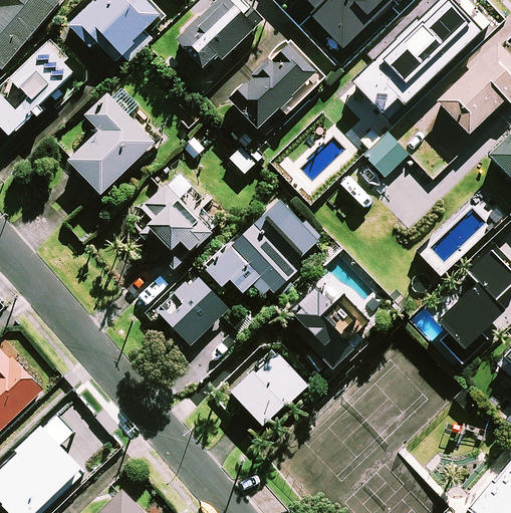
[(0,67),(1,68),(60,0),(0,0),(0,67)]
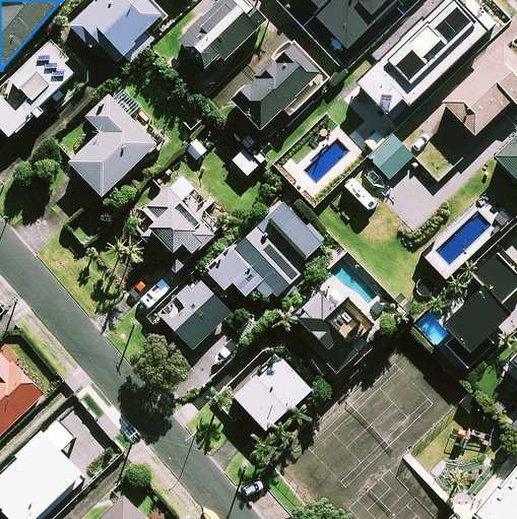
[(163,15),(148,0),(97,0),(70,26),(90,47),(97,42),(116,61),(163,15)]
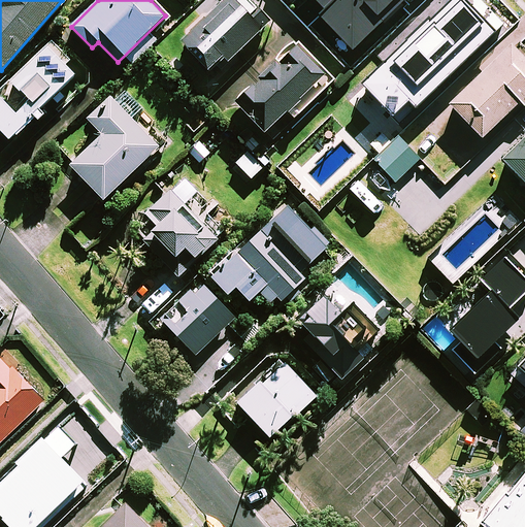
[(268,20),(248,0),(221,0),(181,41),(214,74),(268,20)]
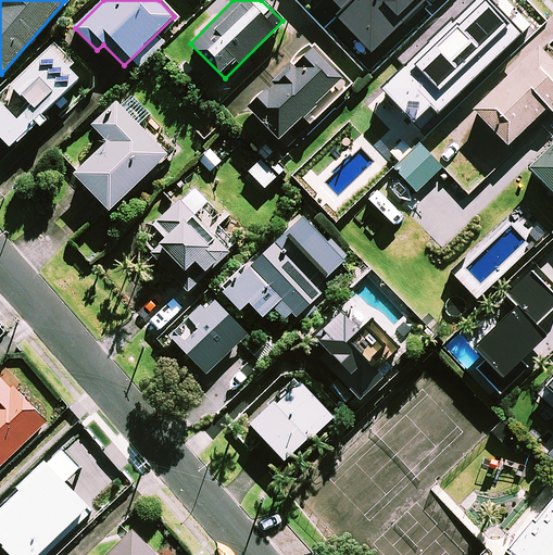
[(336,0),(331,5),(368,45),(414,0),(336,0)]
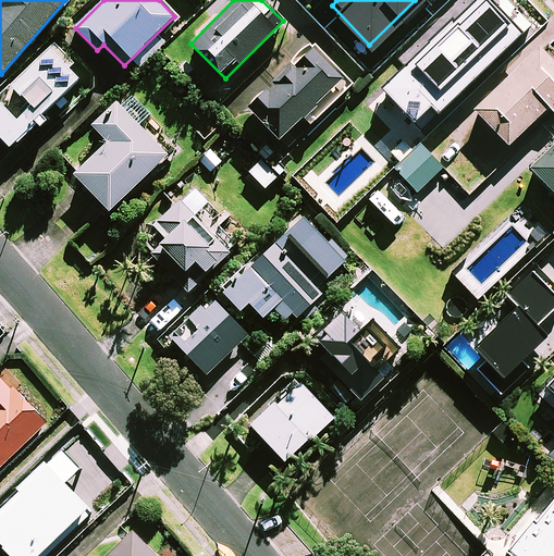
[(525,36),(491,0),(465,0),(383,78),(411,107),(427,93),(445,111),(525,36)]
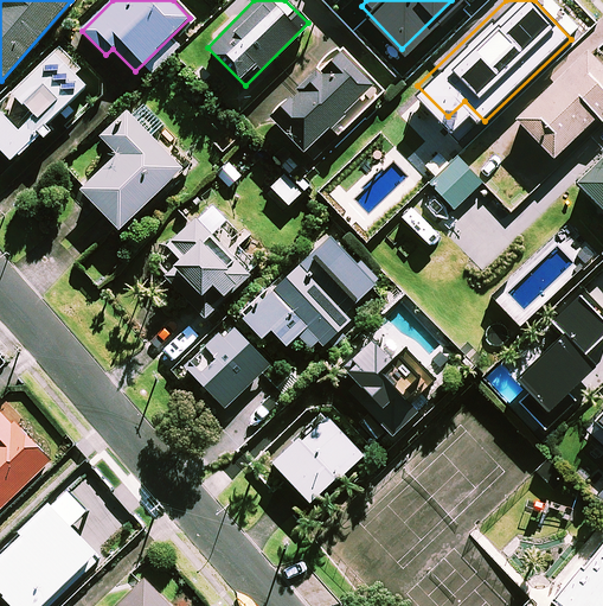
[(75,74),(79,69),(57,46),(0,102),(0,147),(11,159),(85,84),(75,74)]
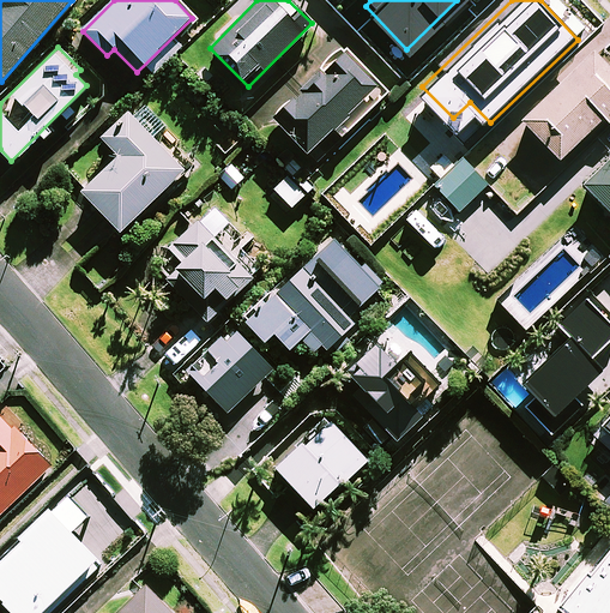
[(333,145),(325,136),(333,127),(343,137),(387,92),(343,48),(272,118),(316,162),(333,145)]
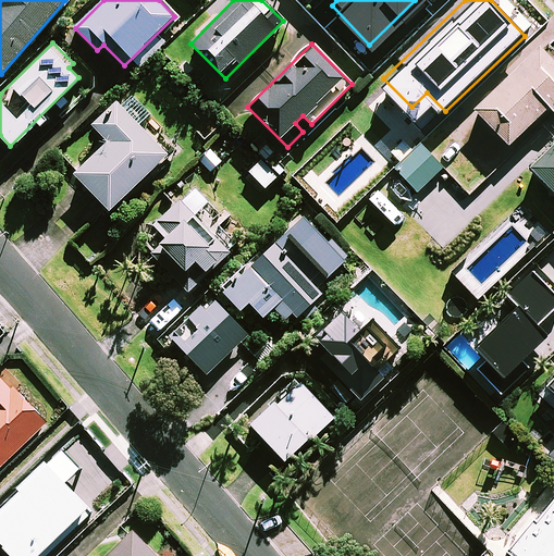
[(553,103),(553,61),(538,45),(471,107),(505,143),(545,103),(550,108),(553,103)]
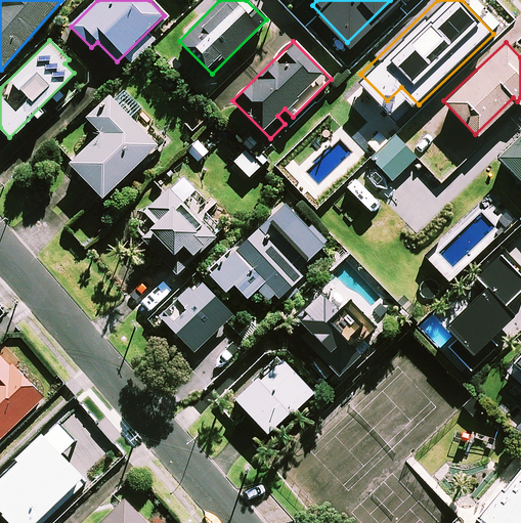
[(158,145),(111,94),(87,117),(100,132),(69,162),(101,197),(158,145)]
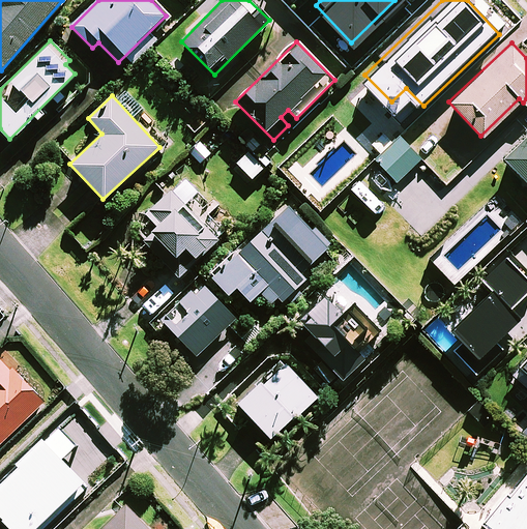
[(526,127),(525,129),(526,131),(526,135),(502,158),(526,183),(526,127)]
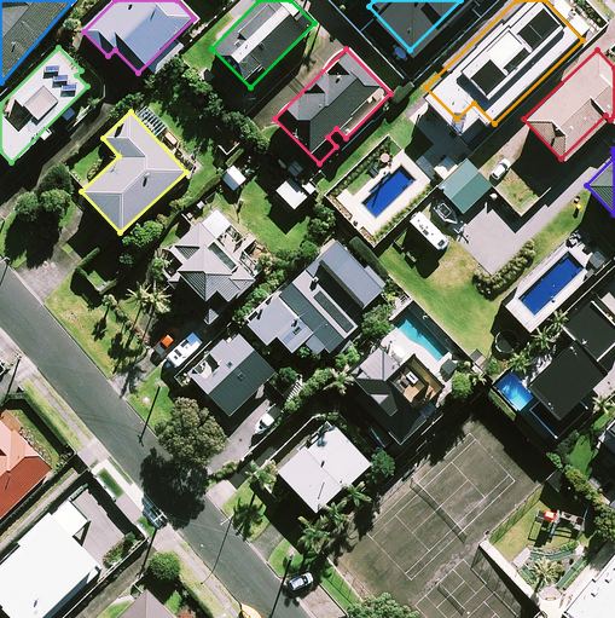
[(487,184),(463,160),(435,186),(460,212),(487,184)]
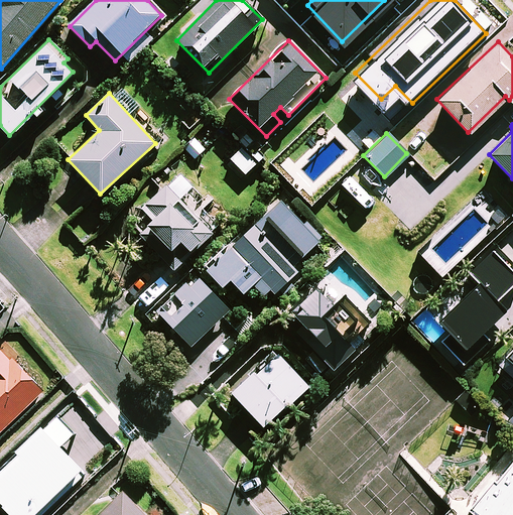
[(254,163),(240,148),(229,158),(243,173),(254,163)]
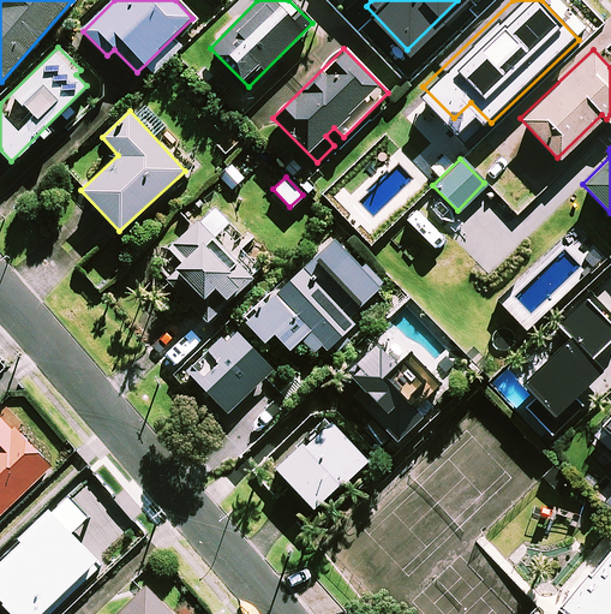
[(207,321),(261,267),(243,246),(252,238),(235,219),(229,225),(210,206),(168,248),(183,263),(166,280),(207,321)]
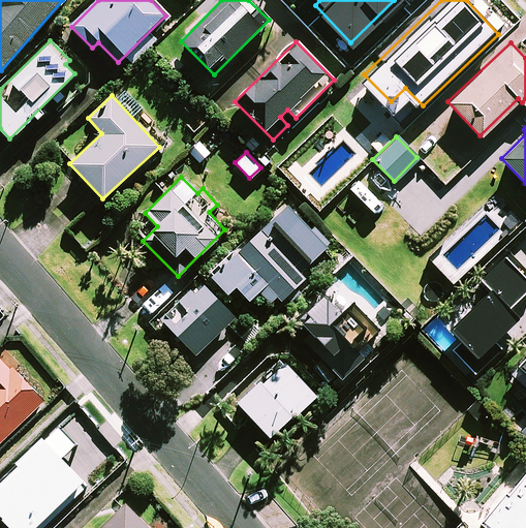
[(326,241),(285,197),(223,254),(271,306),(304,276),(297,268),(326,241)]
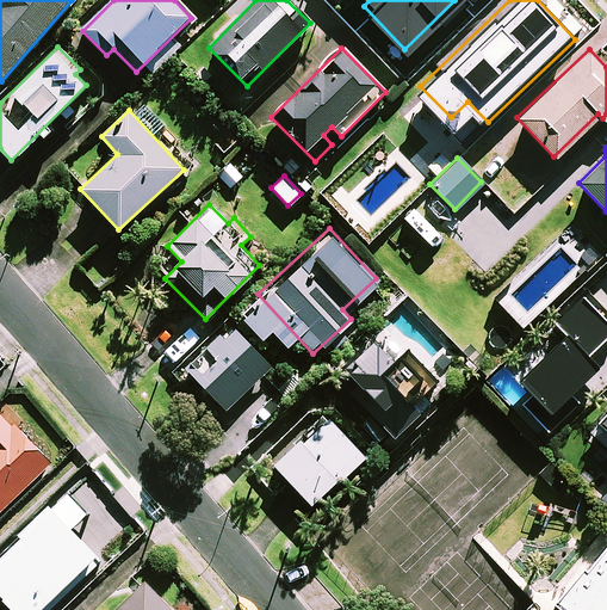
[(563,332),(516,379),(532,394),(522,405),(550,433),(578,406),(567,393),(594,367),(583,356),(606,332),(606,322),(580,295),(552,321),(563,332)]
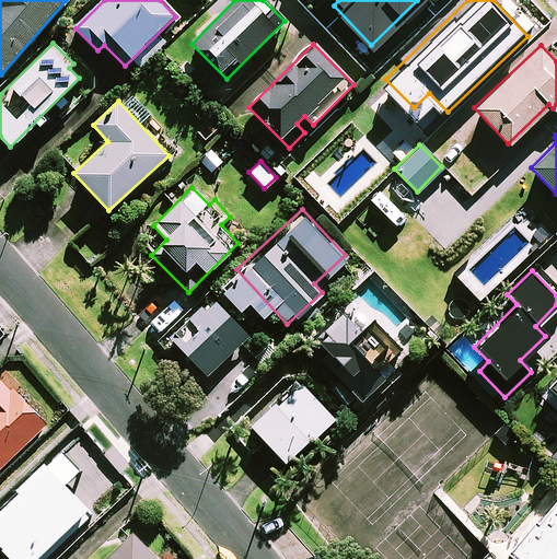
[(246,335),(211,297),(170,336),(205,373),(246,335)]
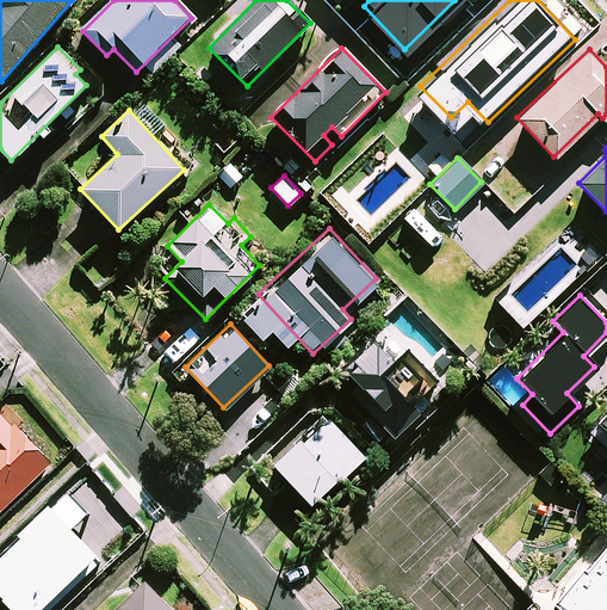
[(395,418),(397,420),(437,383),(422,368),(432,359),(406,332),(402,336),(392,325),(385,331),(382,327),(341,364),(369,394),(363,399),(386,426),(395,418)]
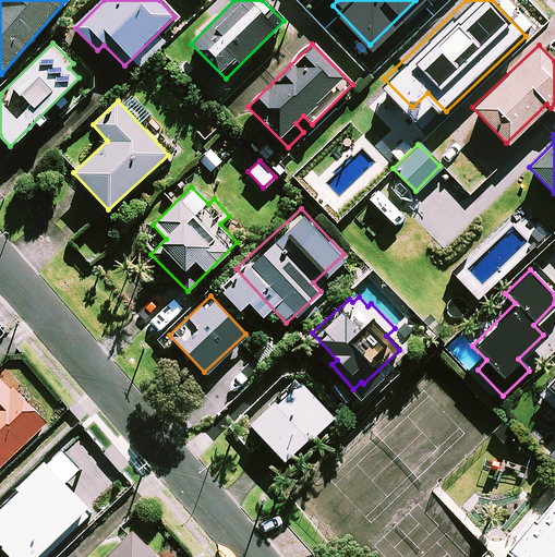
[(0,461),(45,421),(0,372),(0,461)]
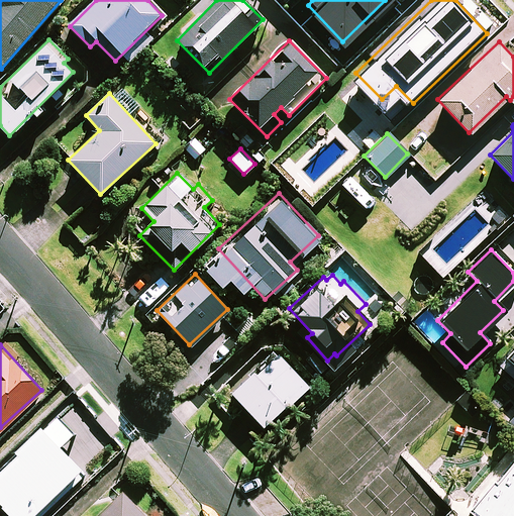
[(513,347),(505,356),(513,365),(513,347)]
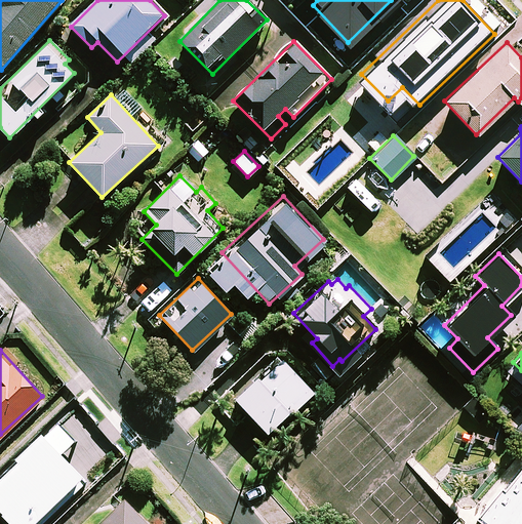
[(311,390),(281,357),(263,374),(255,366),(228,390),(266,431),(311,390)]
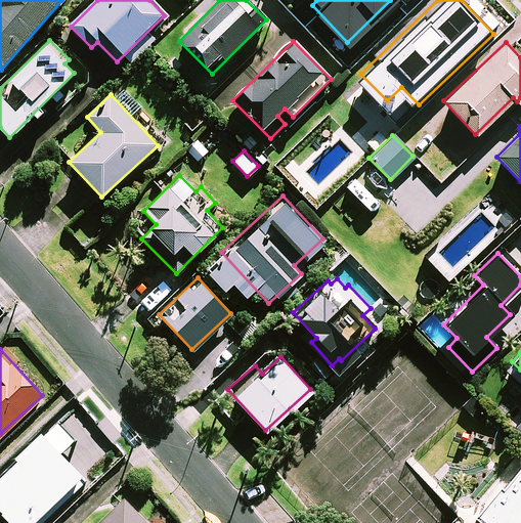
[(51,412),(0,462),(0,510),(12,522),(26,522),(81,469),(55,442),(68,430),(51,412)]
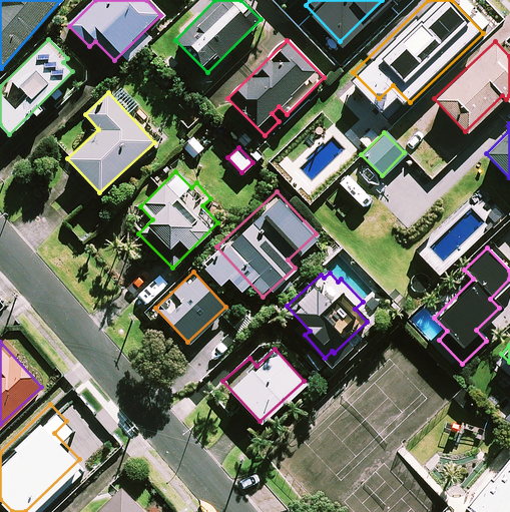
[(487,481),(461,511),(462,511),(509,511),(509,458),(489,483),(487,481)]
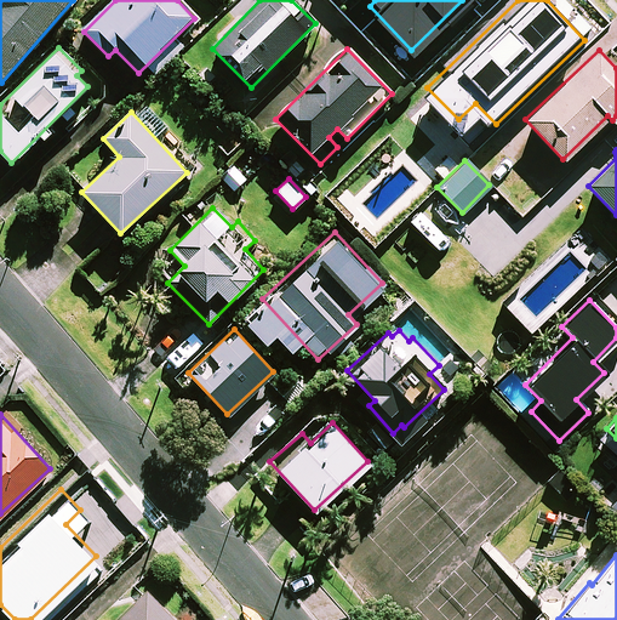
[(172,619),(143,589),(114,615),(118,619),(172,619)]
